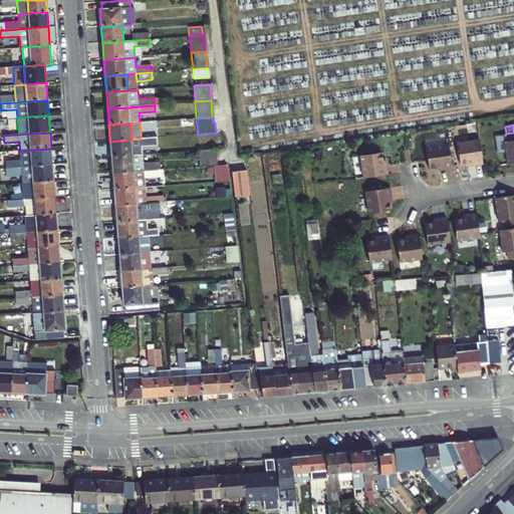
[(507,142),(503,142),(506,165),(513,163),(513,133),(506,134),(507,142)]
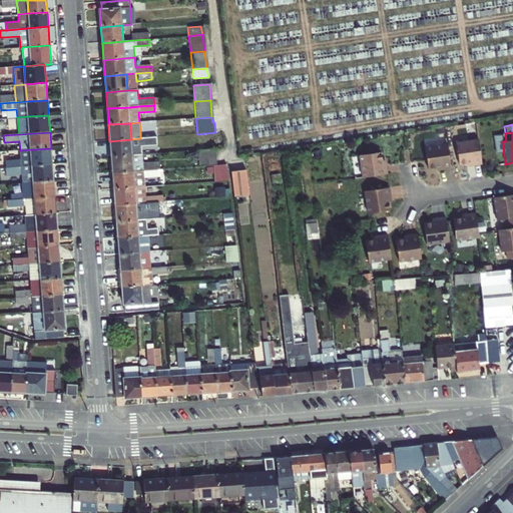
[(140,138),(131,139),(132,155),(142,154),(141,144),(140,138)]
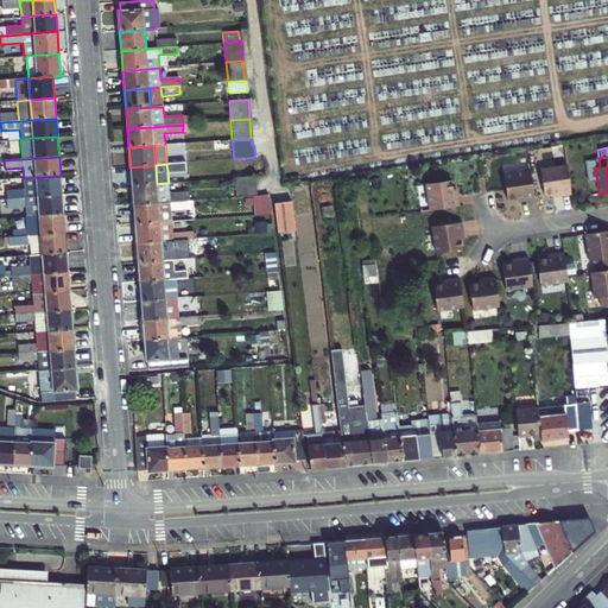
[(130,168),(131,187),(157,184),(156,165),(130,168)]
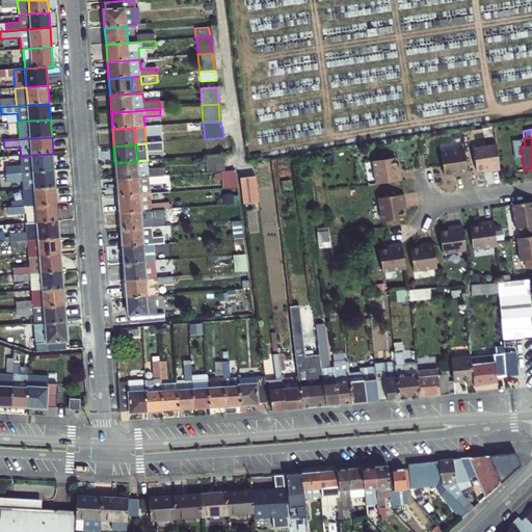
[(487,170),(498,169),(495,144),(472,148),(474,169),(483,168),(487,168),(487,170)]
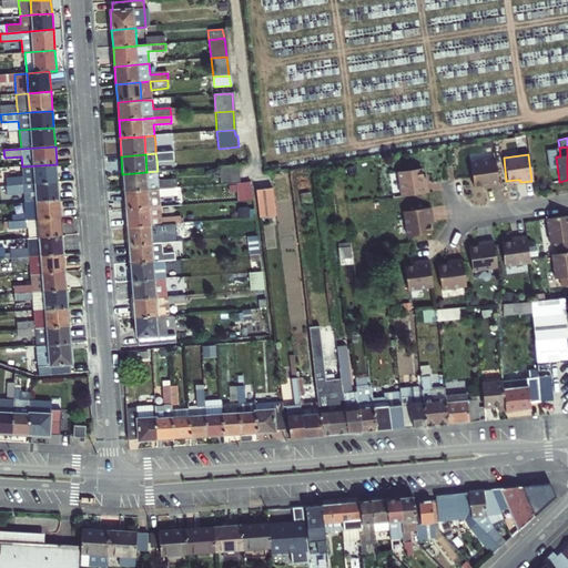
[(486,188),(497,186),(494,159),(469,162),(473,186),(482,185),(486,184),(486,188)]
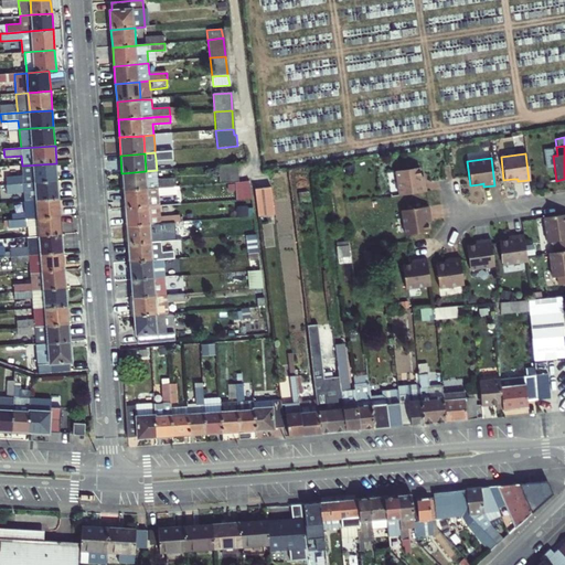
[(56,163),(22,166),(22,177),(6,179),(6,184),(23,183),(34,182),(57,181),(56,163)]
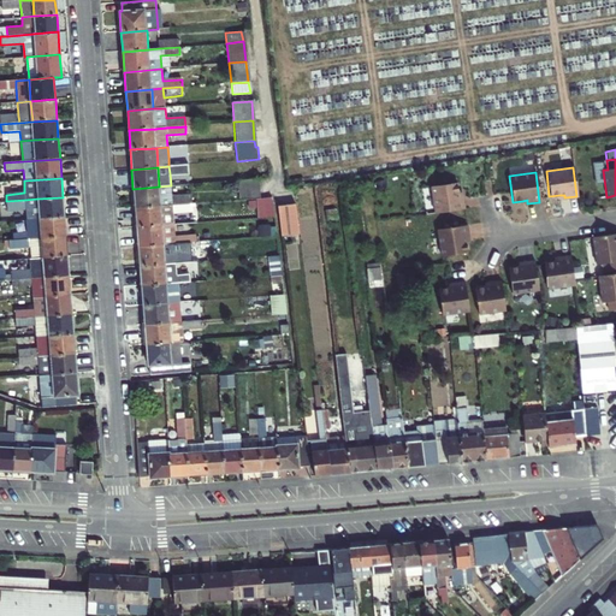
[(238,181),(240,201),(259,199),(258,179),(238,181)]
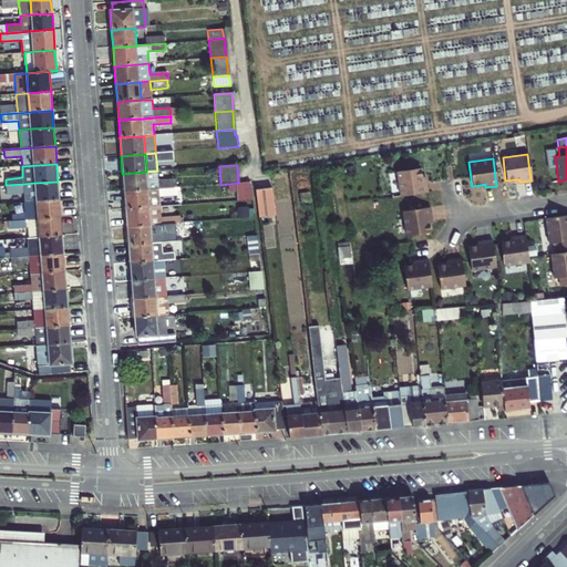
[(400,196),(426,192),(424,181),(422,182),(421,177),(420,167),(395,172),(400,196)]
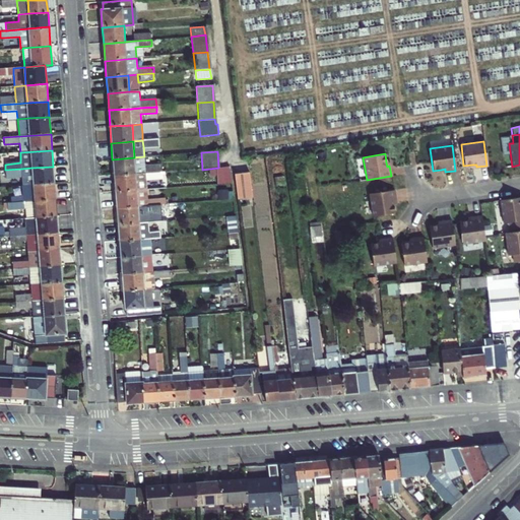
[(112,159),(114,177),(136,175),(145,174),(161,173),(160,166),(145,168),(144,156),(134,157),(112,159)]
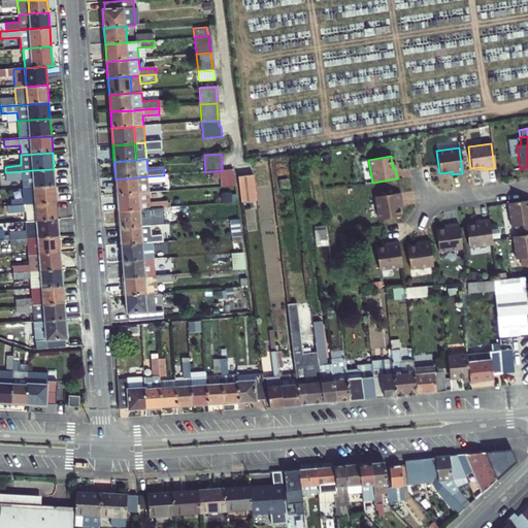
[(54,169),(32,170),(33,188),(55,186),(54,169)]
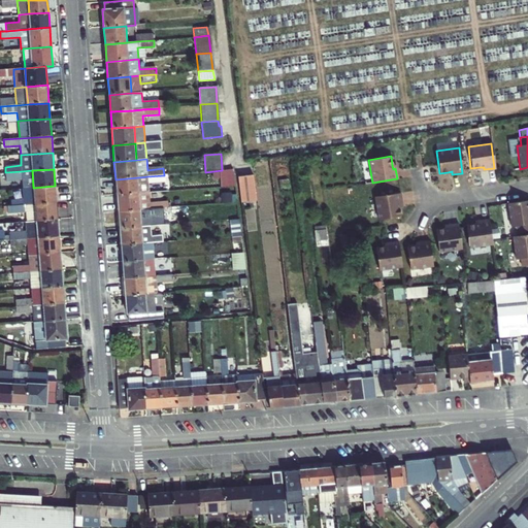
[(22,178),(23,188),(33,188),(32,170),(22,171),(22,178)]
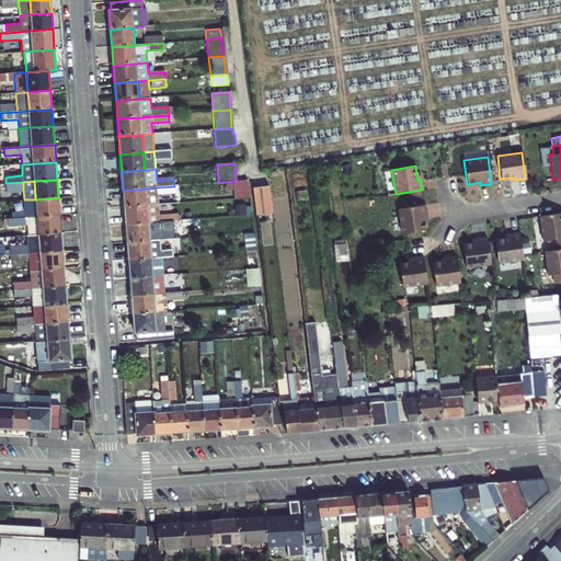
[(23,182),(6,183),(7,191),(23,190),(23,182)]
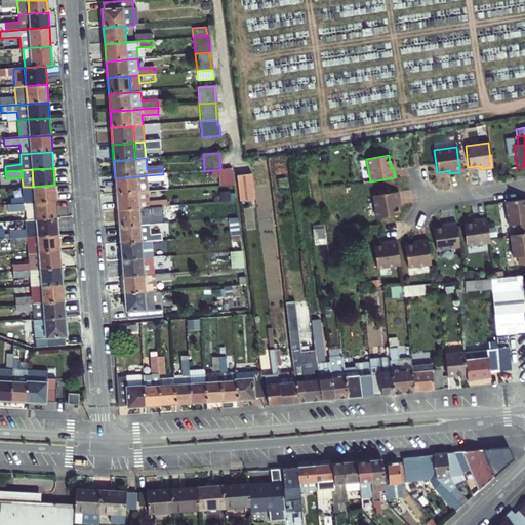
[(115,178),(116,195),(138,193),(148,192),(150,192),(149,183),(164,182),(163,174),(147,175),(137,176),(115,178)]
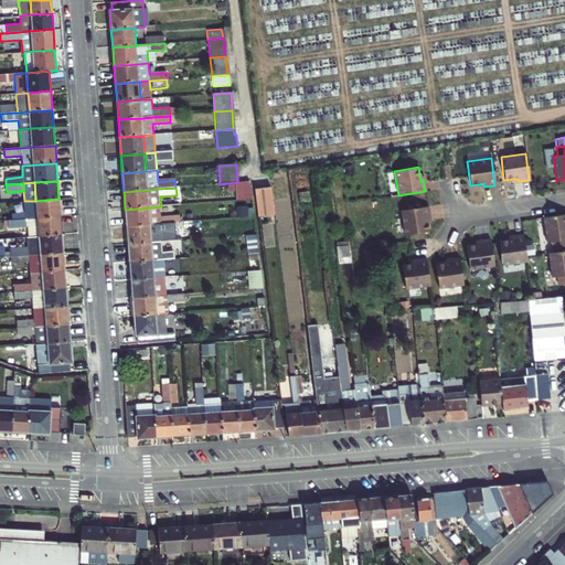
[(254,190),(257,217),(274,215),(270,188),(254,190)]
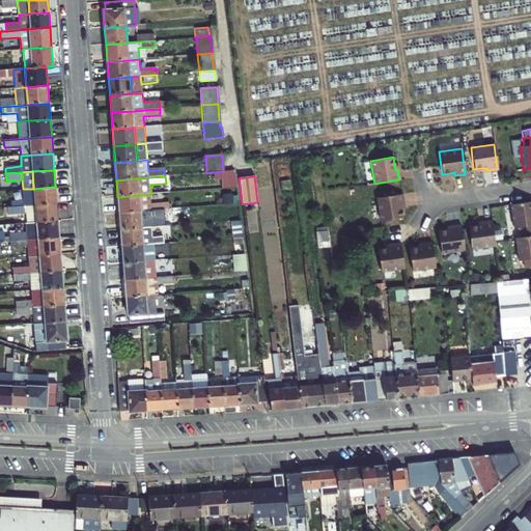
[(55,187),(33,189),(35,205),(57,203),(55,187)]
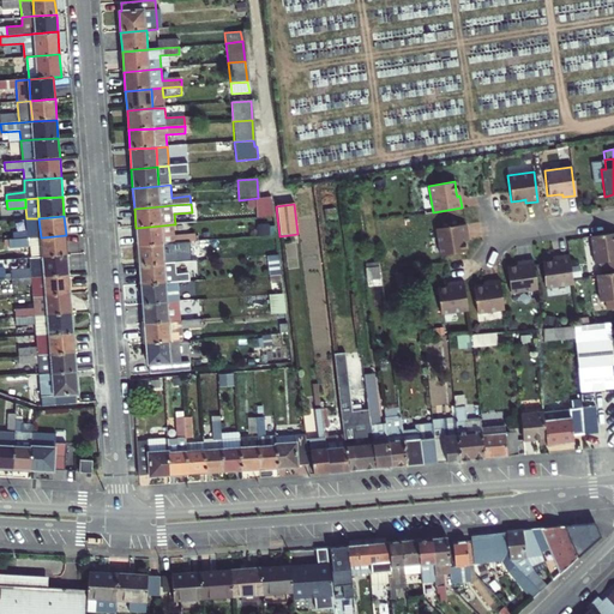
[(28,229),(29,239),(41,238),(38,218),(26,218),(28,229)]
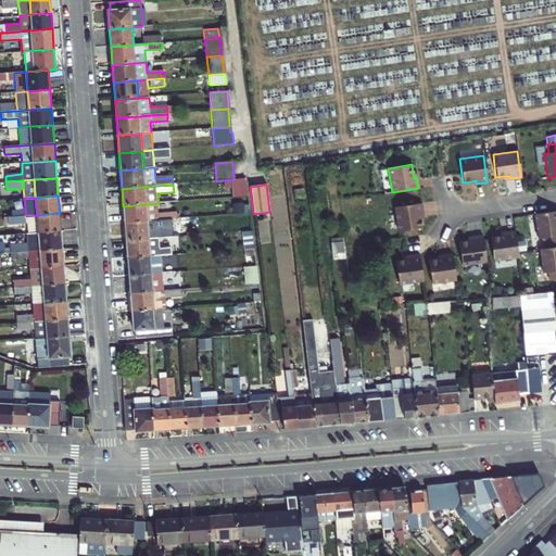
[(123,206),(124,224),(148,223),(159,222),(175,220),(175,213),(160,214),(159,203),(156,203),(147,204),(123,206)]
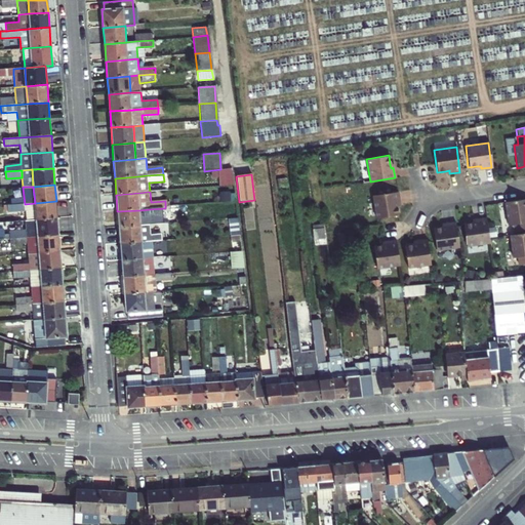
[(399,202),(397,192),(372,196),(376,218),(398,215),(397,206),(396,202),(399,202)]
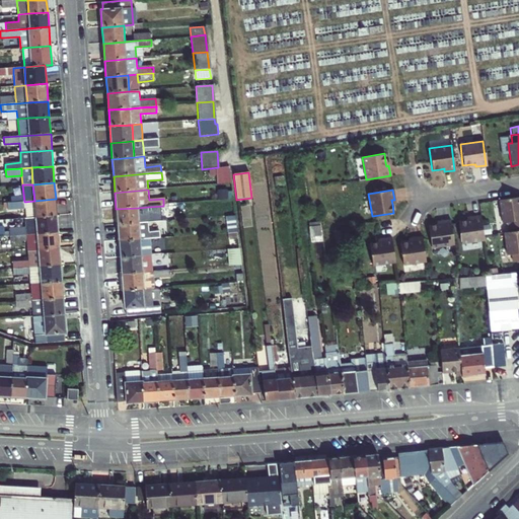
[(24,202),(23,194),(7,196),(8,203),(24,202)]
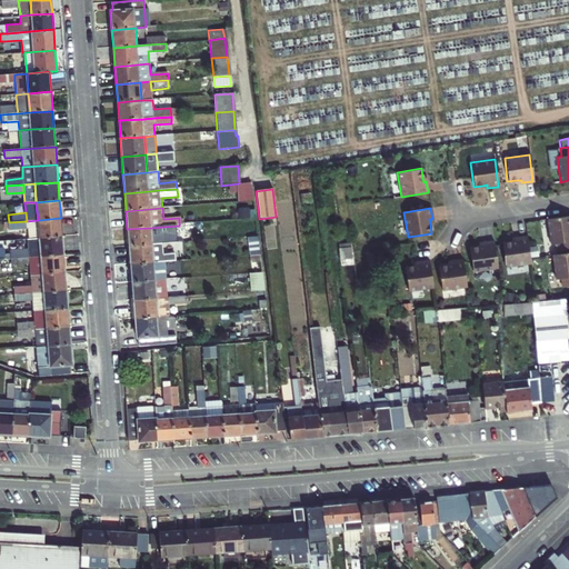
[(556,251),(568,249),(568,217),(568,216),(545,220),(549,245),(553,243),(556,251)]
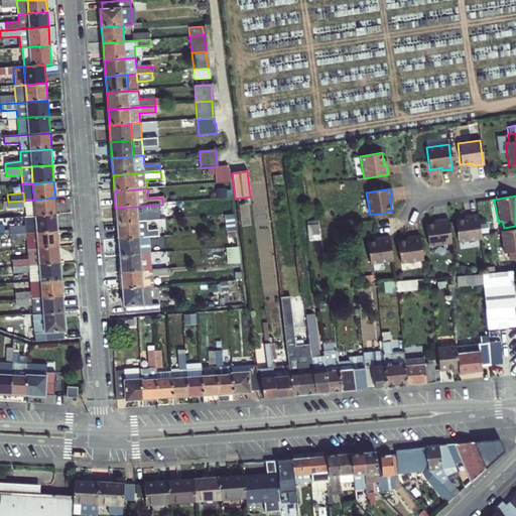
[(34,200),(24,201),(8,202),(8,208),(24,207),(24,216),(35,215),(56,214),(55,198),(34,200)]
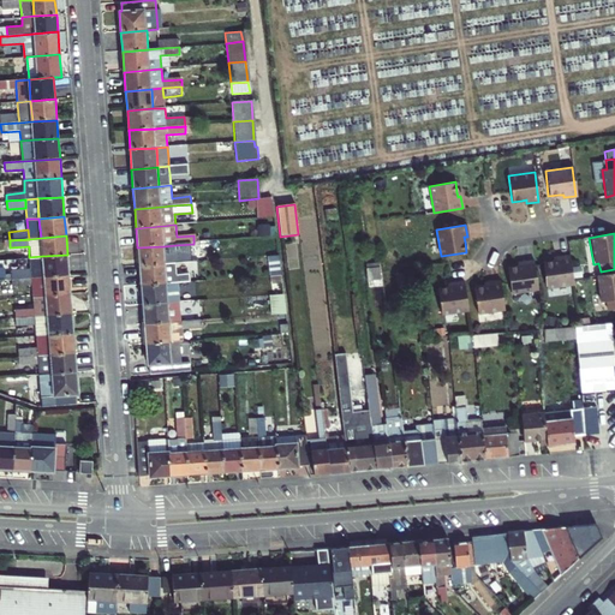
[(137,248),(138,267),(165,266),(177,264),(175,245),(163,246),(137,248)]
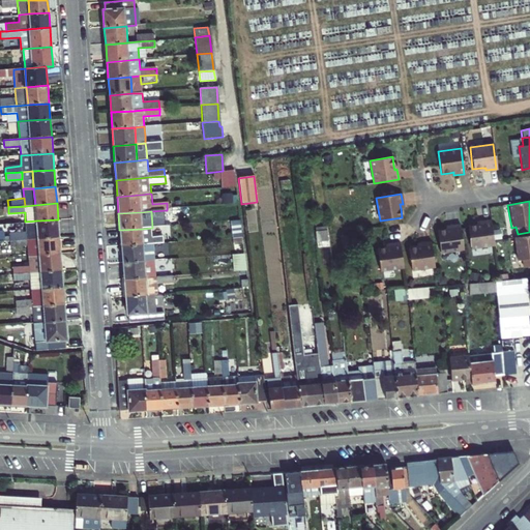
[(36,221),(37,238),(59,236),(58,219),(36,221)]
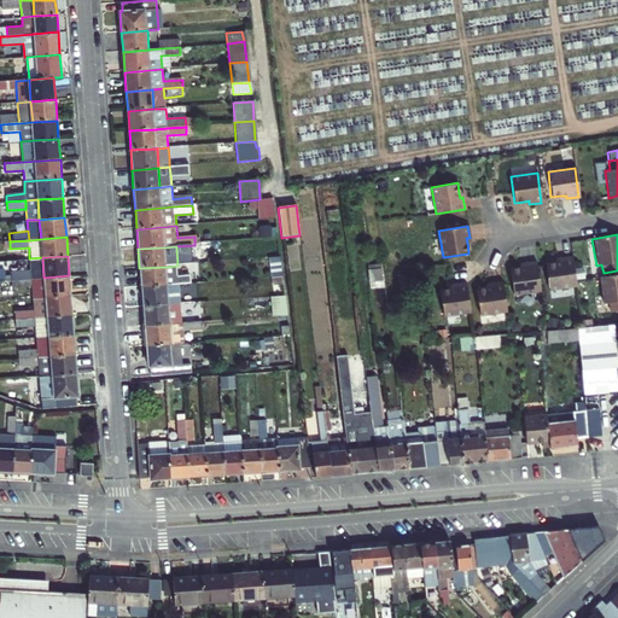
[(44,278),(42,257),(29,258),(30,272),(31,279),(44,278)]
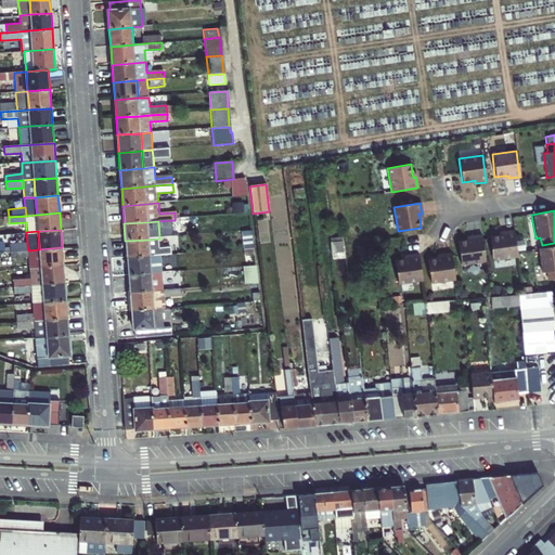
[(516,253),(512,231),(501,233),(502,235),(498,236),(488,239),(492,261),(516,257),(516,253)]
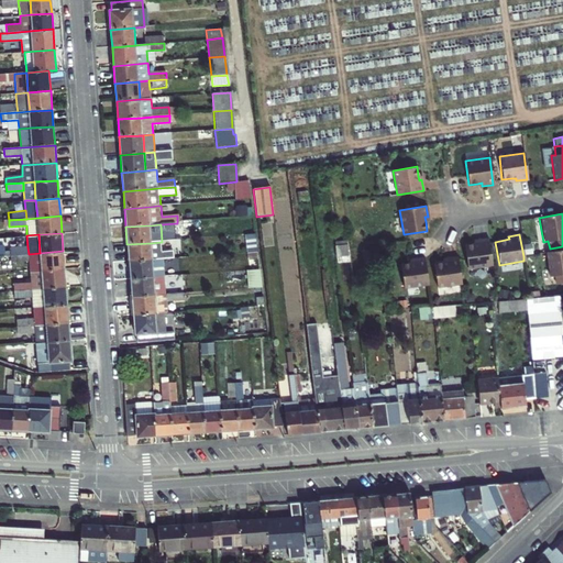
[(490,265),(487,239),(476,241),(476,243),(472,244),(463,245),(466,269),(490,265)]
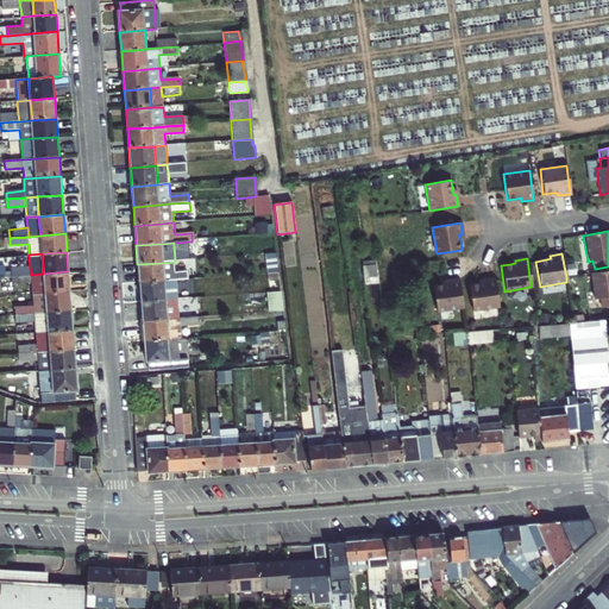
[(176,281),(176,272),(175,262),(163,263),(165,281),(176,281)]
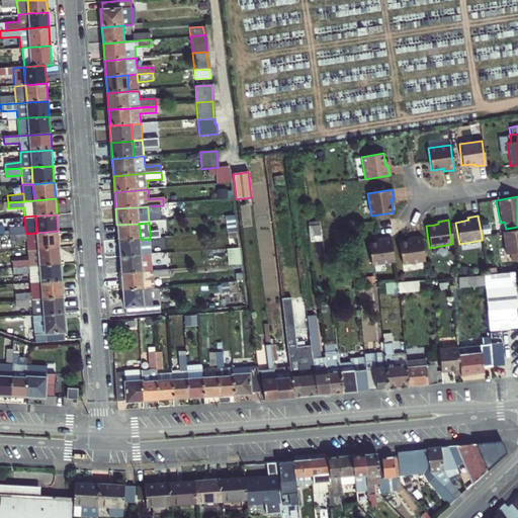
[(116,225),(118,241),(141,239),(139,224),(116,225)]
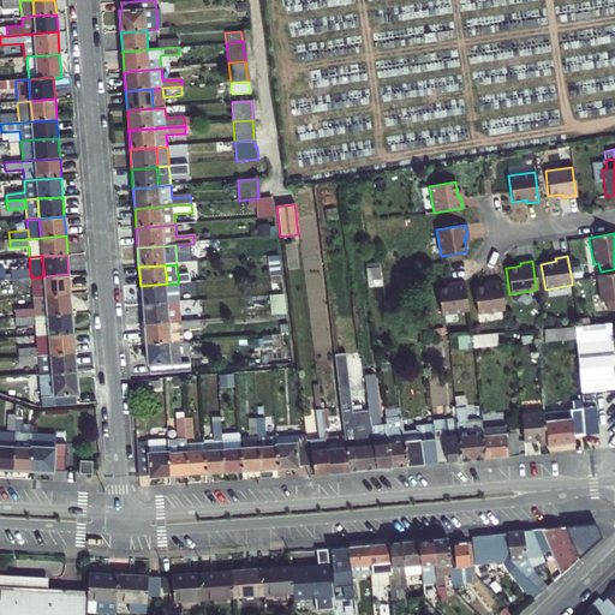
[(366,269),(368,281),(380,279),(378,267),(366,269)]
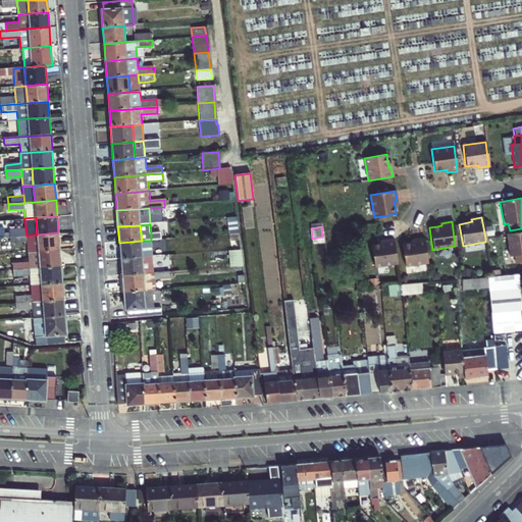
[(515,264),(521,262),(521,230),(506,235),(509,257),(514,256),(515,264)]
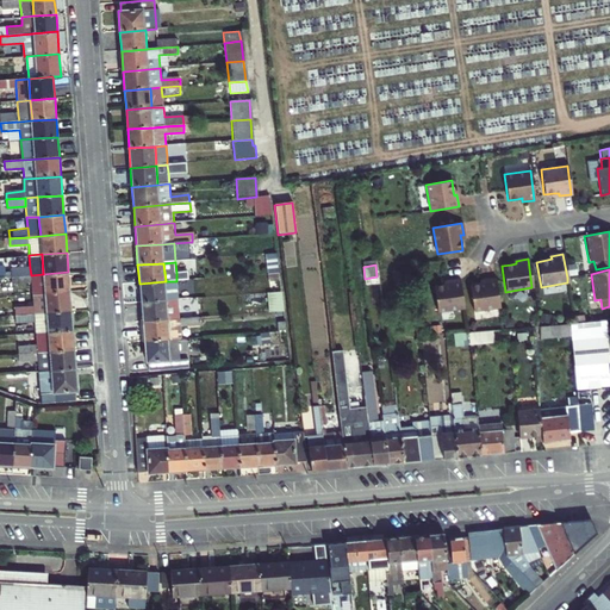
[(43,274),(44,293),(70,291),(68,272),(43,274)]
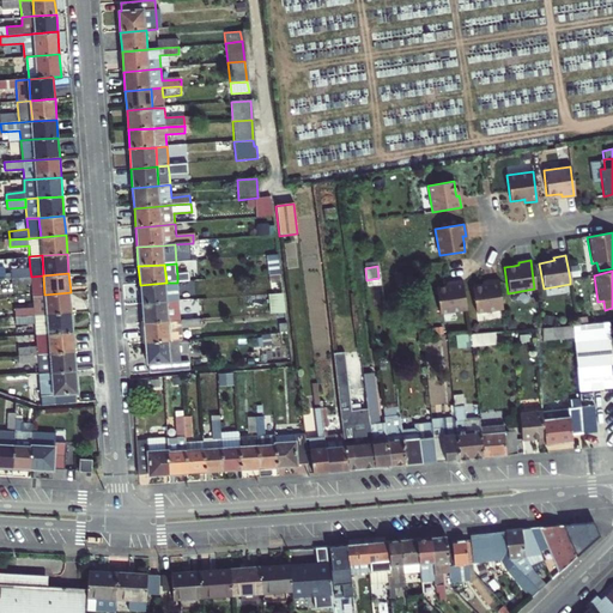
[(44,295),(43,275),(31,277),(31,284),(32,296),(44,295)]
